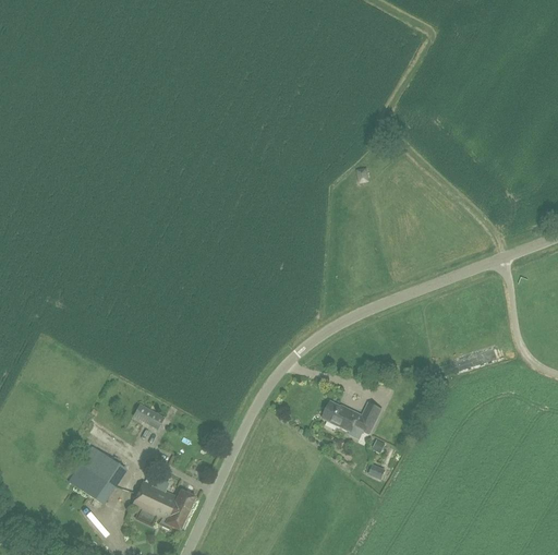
[(363,167),(355,167),(359,183),(371,181),(367,166),(363,167)]
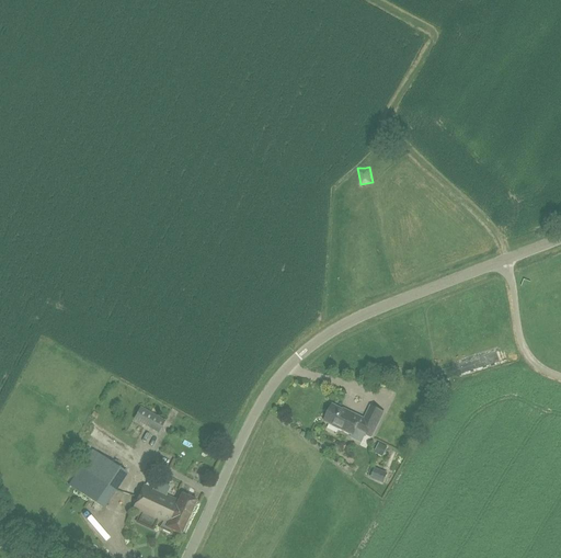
[(385,409),(370,402),(365,414),(347,407),(346,408),(331,401),(322,419),(328,421),(331,420),(339,423),(340,426),(351,432),(351,434),(361,440),(365,431),(373,434),(385,409)]
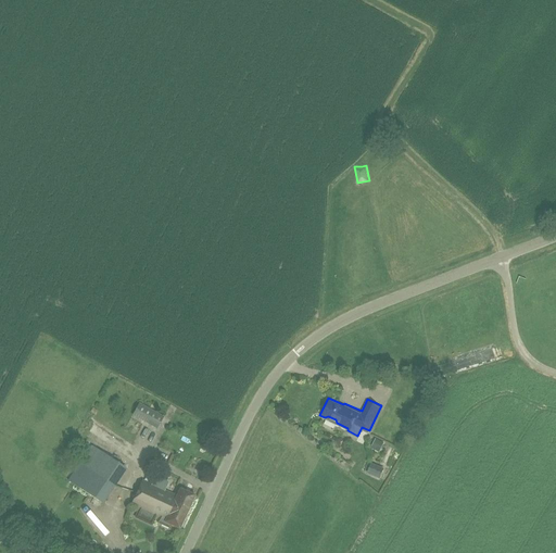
[(164,414),(143,402),(139,400),(133,413),(149,422),(156,426),(164,414)]
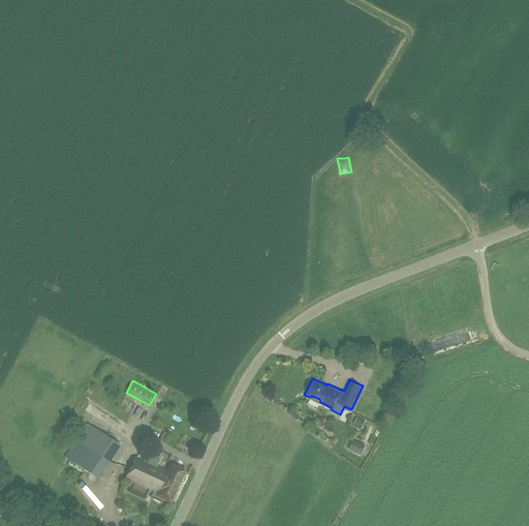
[(365,419),(356,414),(352,423),(361,427),(365,419)]
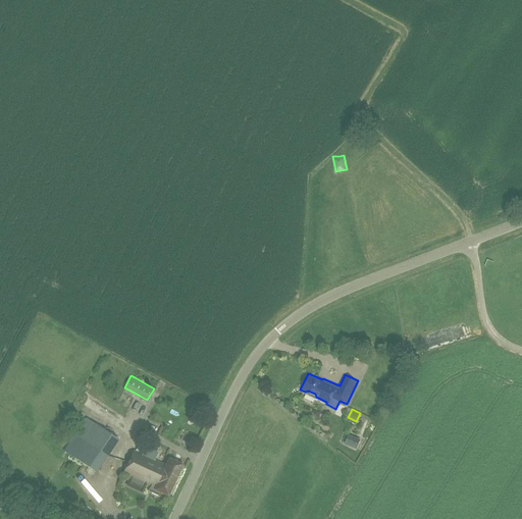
[(74,431),(106,453),(117,435),(86,415),(74,431)]
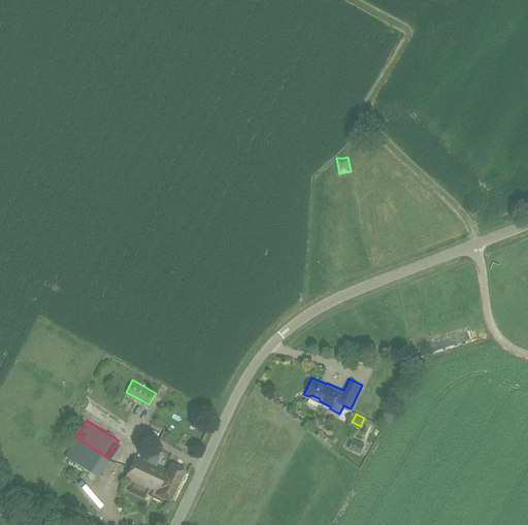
[(96,474),(107,458),(75,436),(64,453),(96,474)]
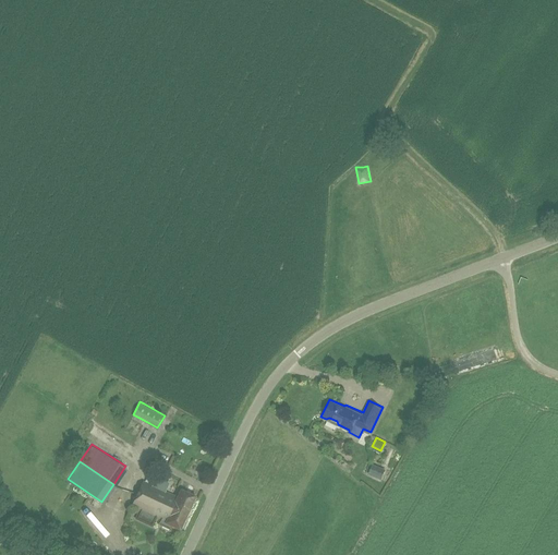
[(370,472),(381,478),(385,468),(373,462),(370,472)]
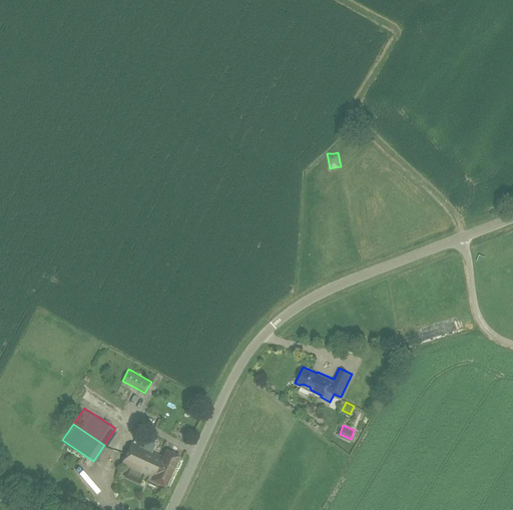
[(159,464),(172,470),(179,454),(166,448),(163,454),(132,440),(126,452),(144,460),(158,466),(159,464)]
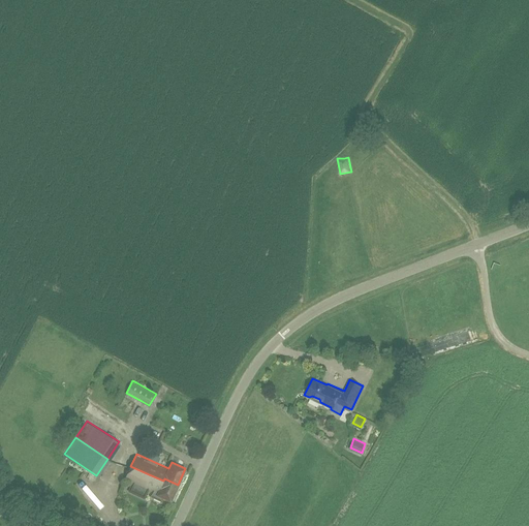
[(170,500),(178,485),(164,478),(163,481),(149,474),(130,466),(125,477),(154,492),(152,495),(161,499),(163,497),(170,500)]
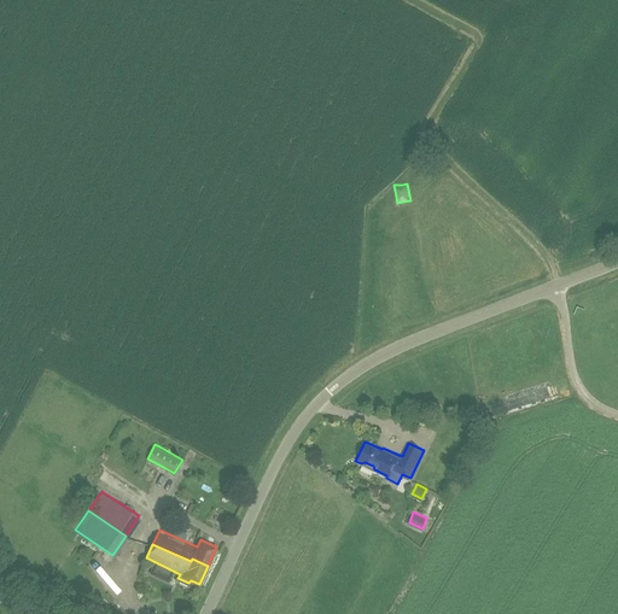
All buildings are outlined.
